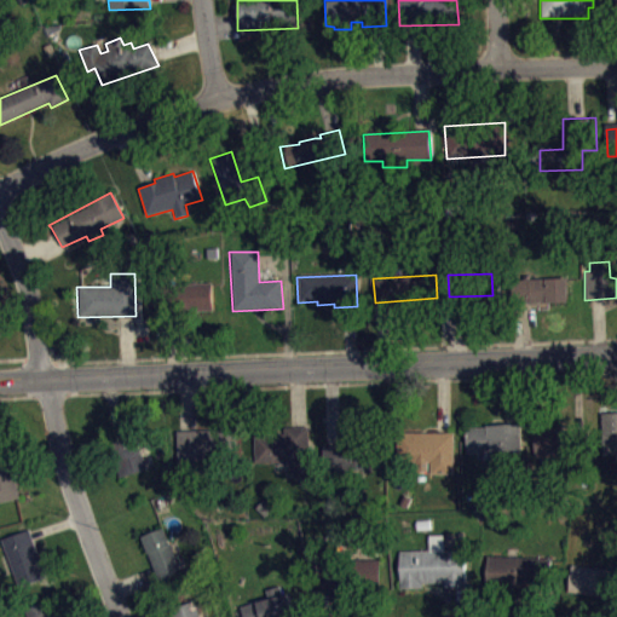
[(564,280),(565,303),(511,306),(509,281),(564,280)]
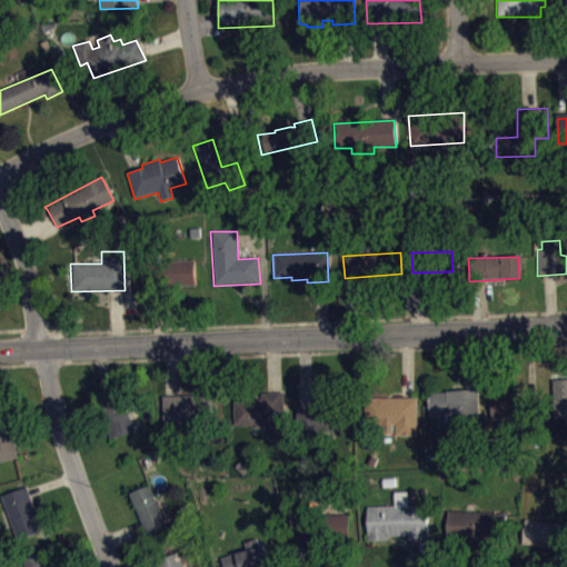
[(194,260),(194,287),(146,288),(146,261),(194,260)]
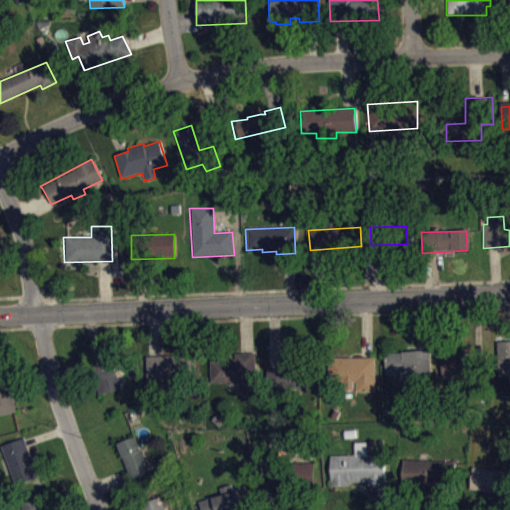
[(509,375),(497,376),(497,348),(509,347),(509,375)]
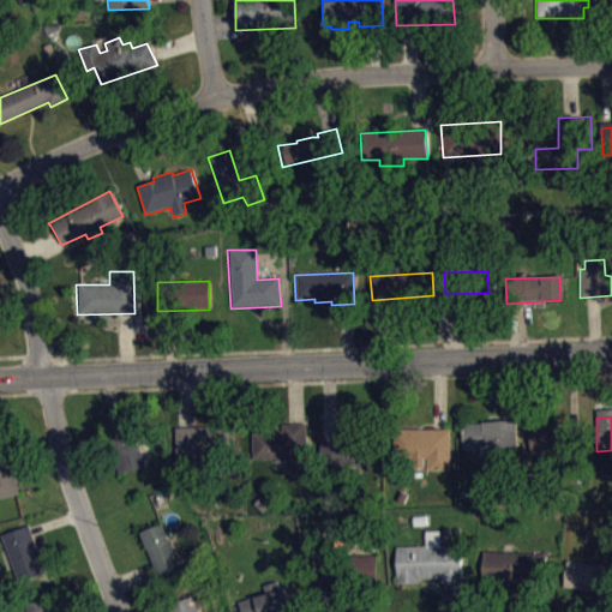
[(526,423),(527,433),(528,436),(529,454),(573,453),(573,429),(549,430),(547,421),(526,423)]
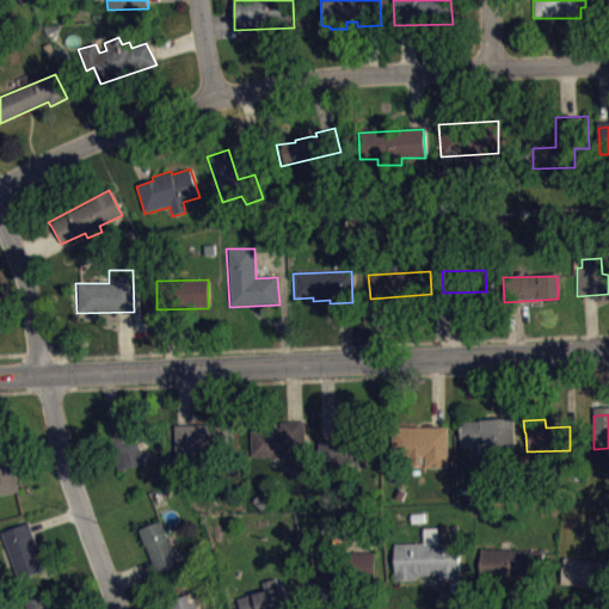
[(512,420),(512,444),(485,446),(486,448),(460,449),(459,423),(479,423),(479,420),(512,420)]
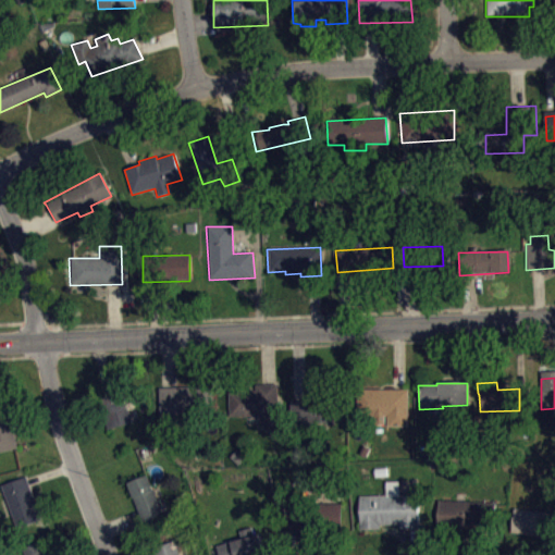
[(290,403),(290,424),(321,423),(324,417),(335,417),(335,402),(335,384),(327,384),(308,385),(308,402),(290,403)]
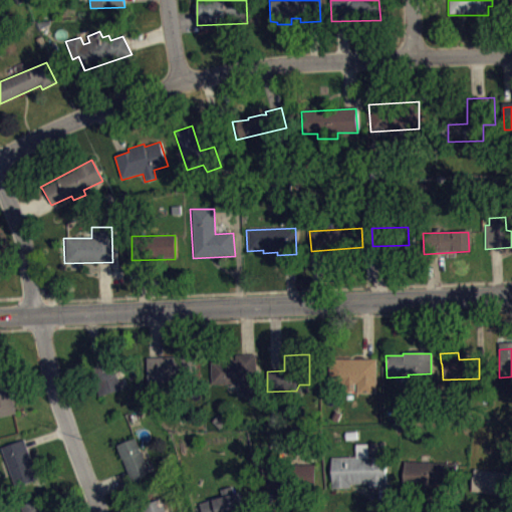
[(254,355),(256,396),(244,396),(243,384),(212,385),(211,362),(235,361),(235,356),(254,355)]
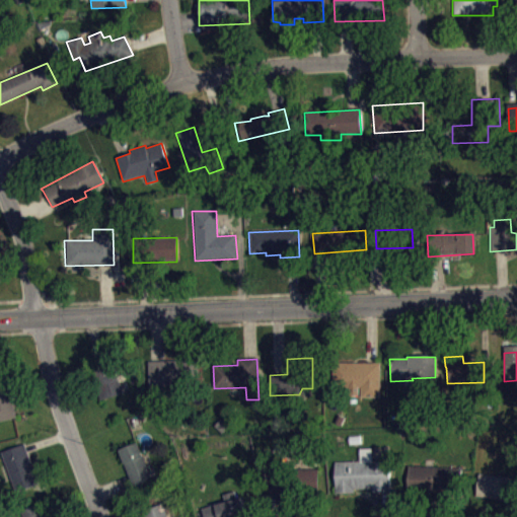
[(147,362),(148,395),(164,394),(163,387),(194,385),(198,385),(197,360),(147,362)]
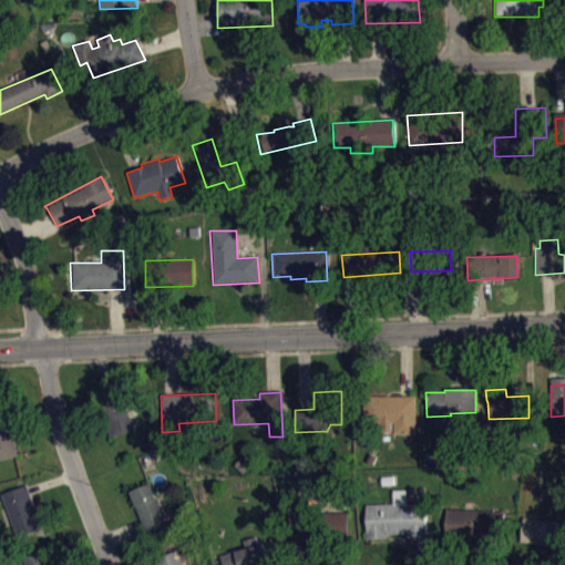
[(133,430),(109,438),(96,402),(123,394),(133,430)]
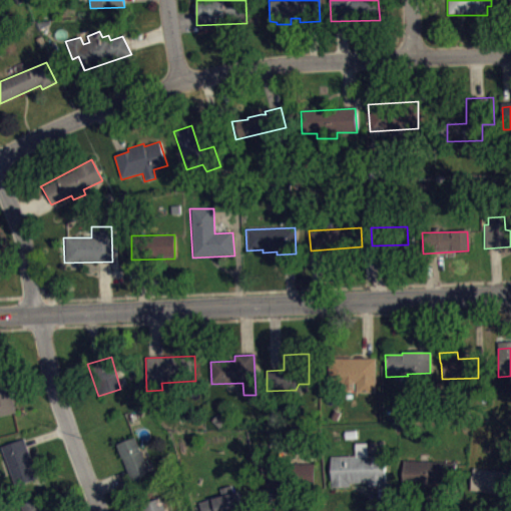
[(374,360),(376,393),(356,393),(356,384),(353,384),(353,392),(345,391),(345,382),(335,382),(334,359),(374,360)]
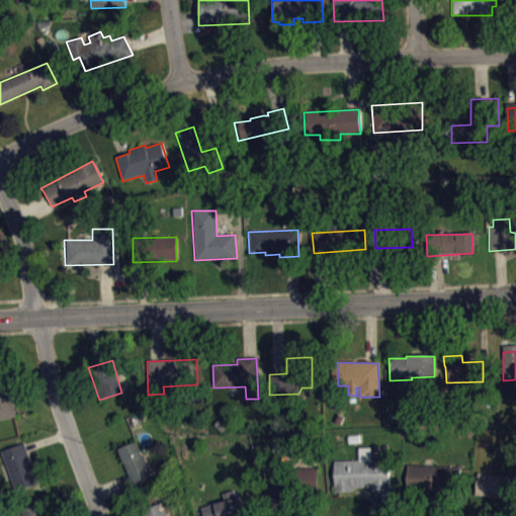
[(0,420),(15,417),(3,366),(0,367),(0,420)]
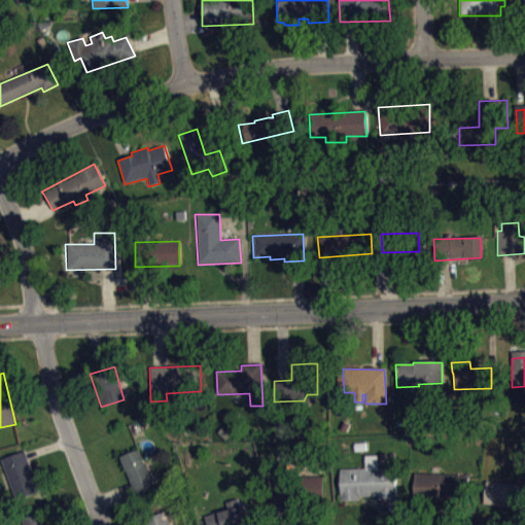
[(119,457),(134,495),(153,487),(139,450),(119,457)]
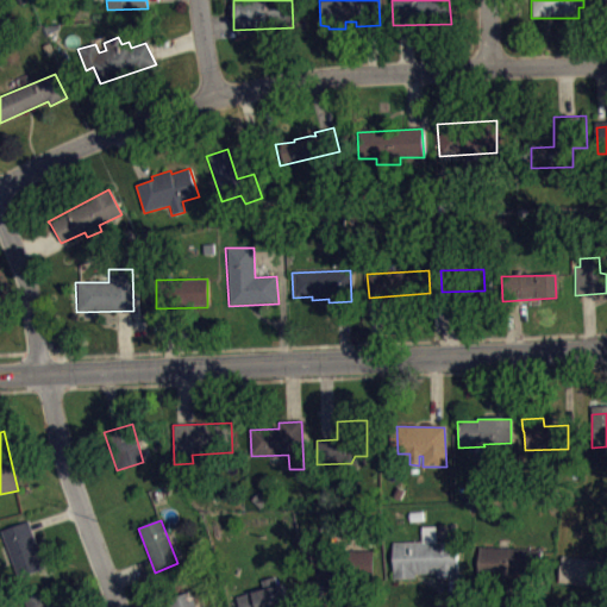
[(0,532),(17,576),(44,569),(27,523),(0,532)]
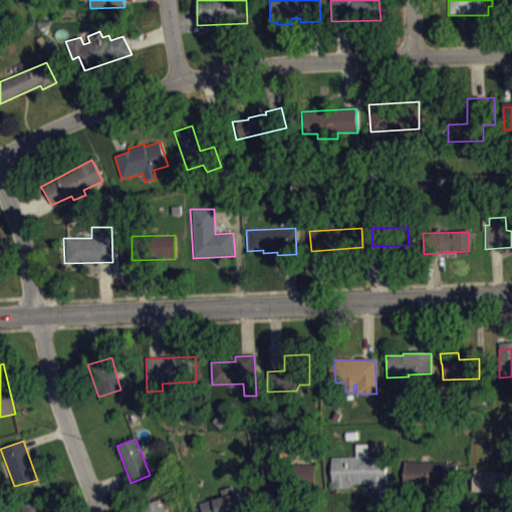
[(331,489),(330,459),(385,458),(387,487),(366,488),(366,484),(349,485),(349,489),(331,489)]
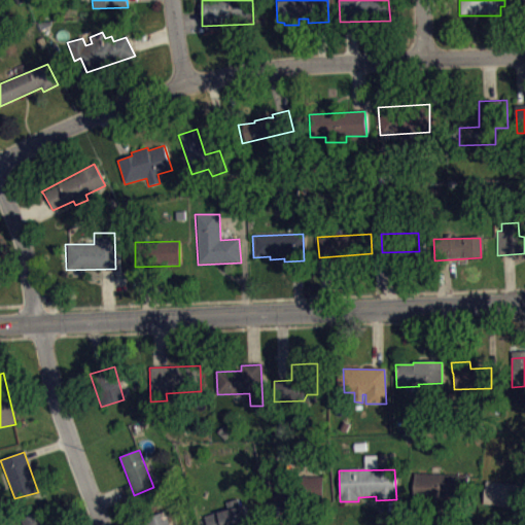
[(457,501),(409,500),(409,473),(458,476),(457,501)]
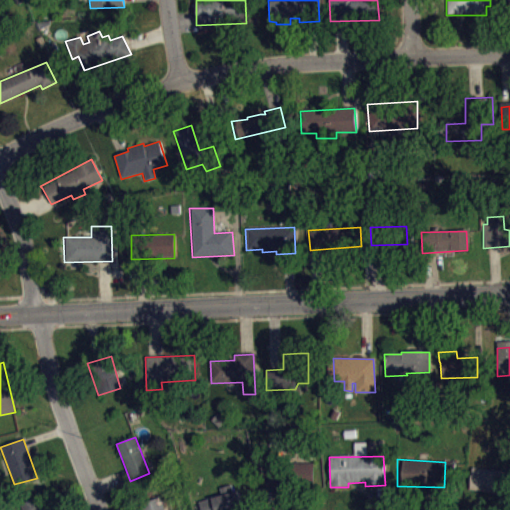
[(287,492),(264,495),(258,465),(275,462),(277,478),(285,477),(287,492)]
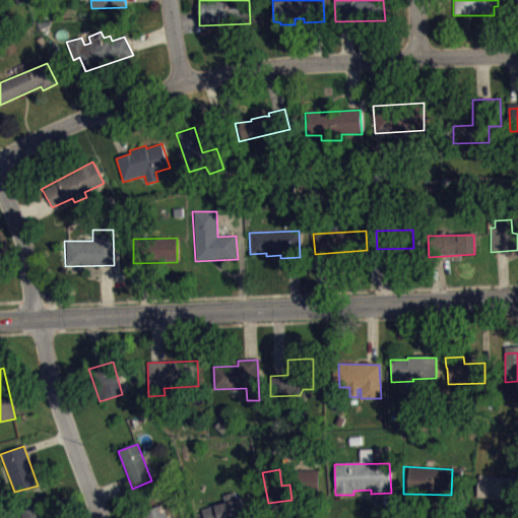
[(517,479),(479,474),(475,498),(507,504),(508,507),(517,507),(517,479)]
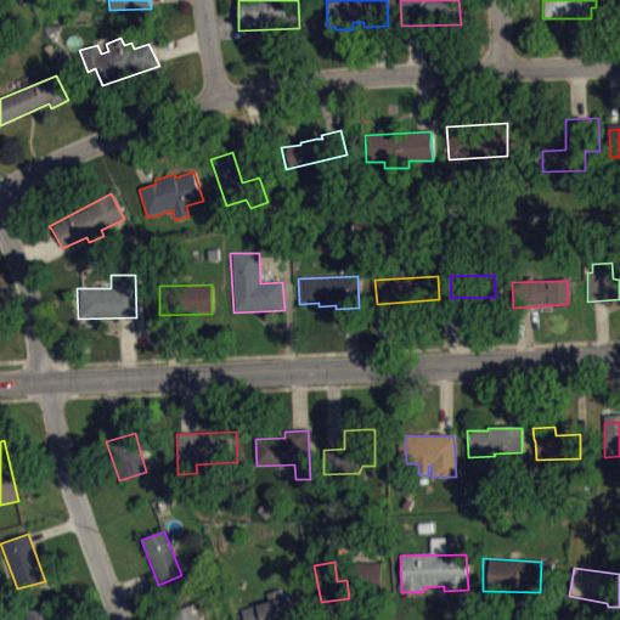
[(383,573),(362,571),(362,596),(383,597),(383,573)]
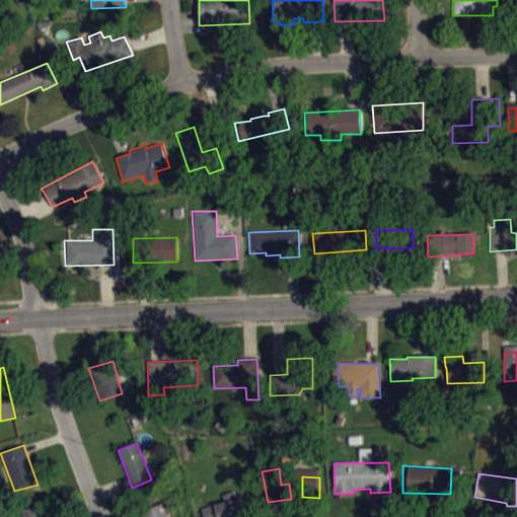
[(201,510),(203,516),(245,516),(240,498),(235,499),(233,492),(222,495),(224,503),(201,510)]
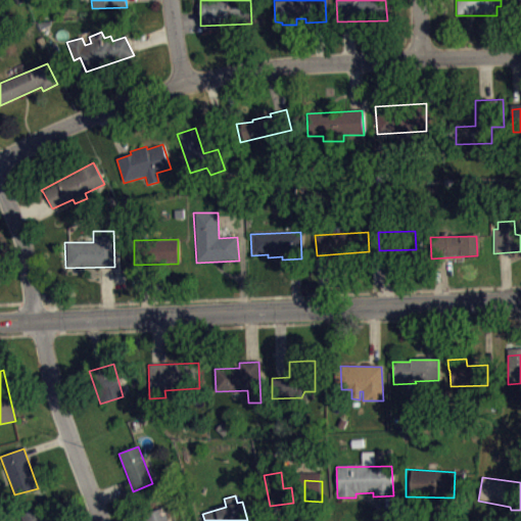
[(21,520),(19,514),(45,505),(50,520),(21,520)]
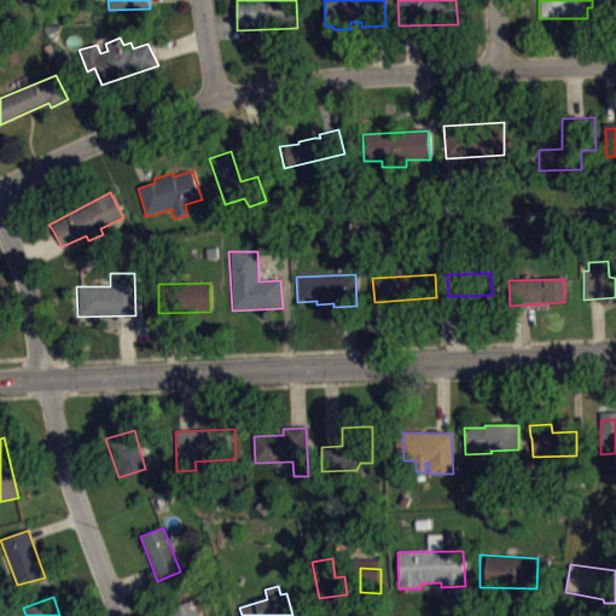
[(168,615),(166,609),(192,600),(197,615),(168,615)]
